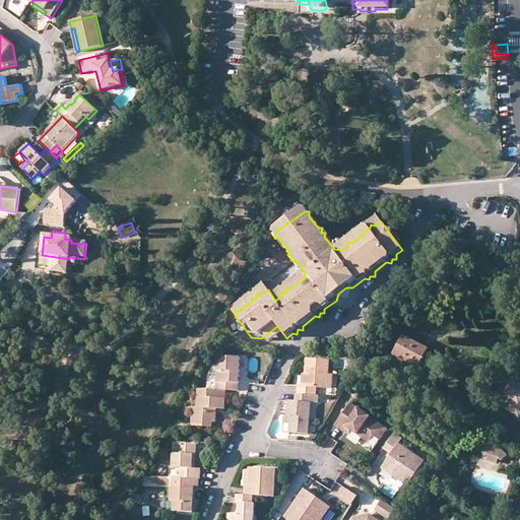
[(397,286),(392,283),(388,291),(393,294),(397,286)]
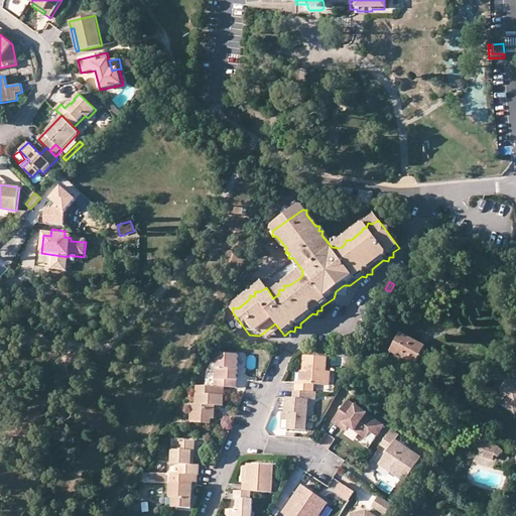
[(336,291),(334,298),(348,299),(350,285),(344,285),(336,291)]
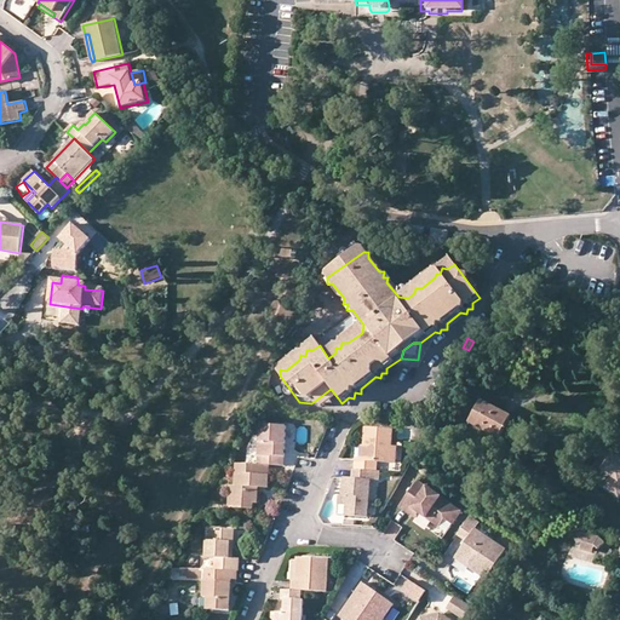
[(331,389),(315,401),(323,412),(339,400),(331,389)]
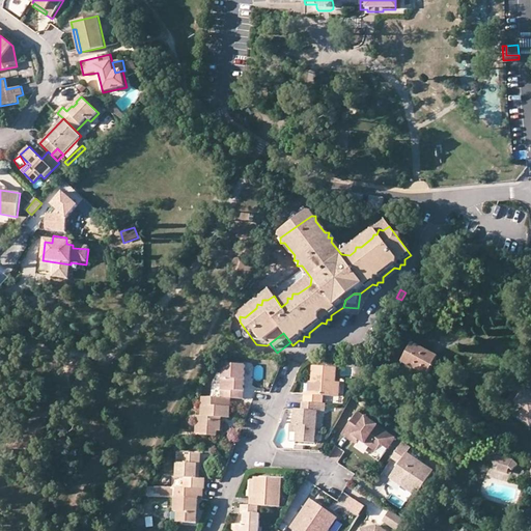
[(438,356),(412,342),(402,362),(427,375),(438,356)]
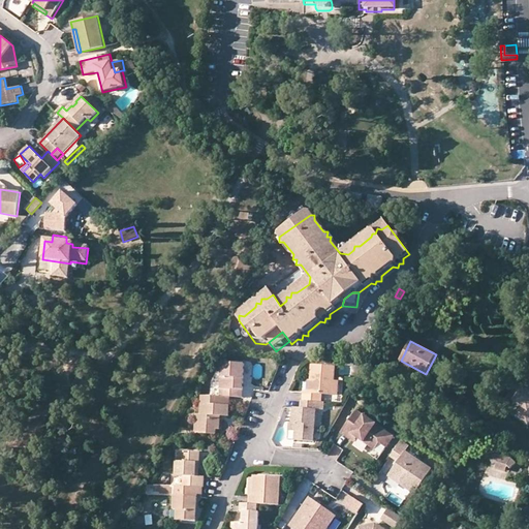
[(219,397),(229,397),(243,398),(244,364),(221,363),(219,397)]
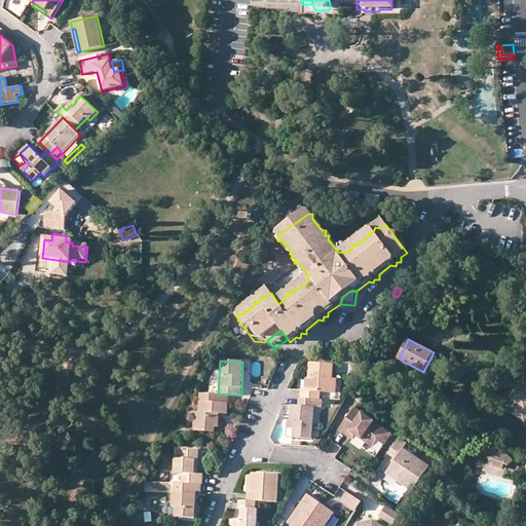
[(314,400),(321,400),(321,391),(331,392),(333,378),(334,364),(310,362),(309,377),(308,388),(305,388),(301,388),(301,399),(314,400)]
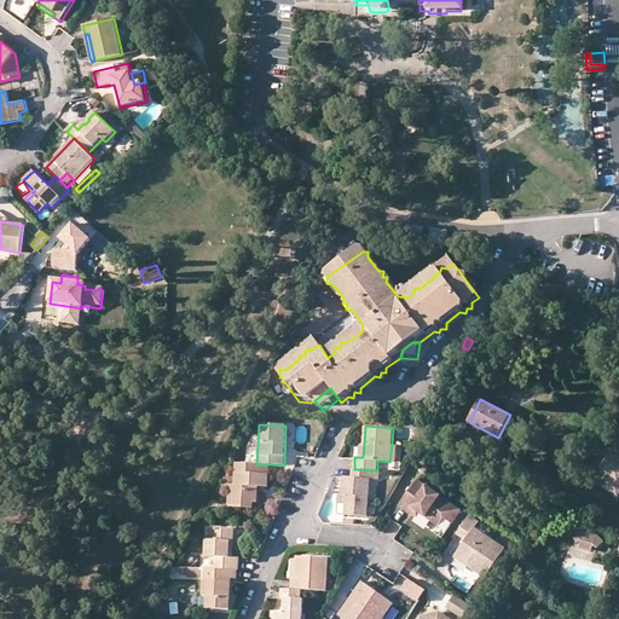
[(606,485),(618,495),(618,493),(618,445),(603,468),(613,475),(606,485)]
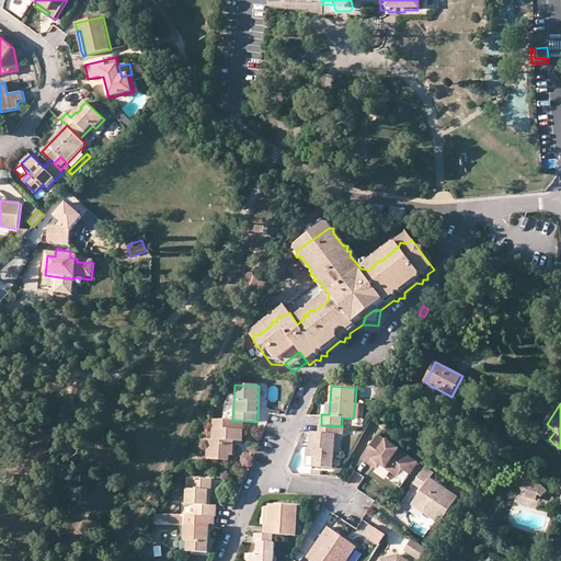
[(213,446),(212,460),(229,460),(229,456),(230,441),(235,441),(242,441),(243,421),(232,421),(214,420),(213,438),(207,438),(207,446),(213,446)]
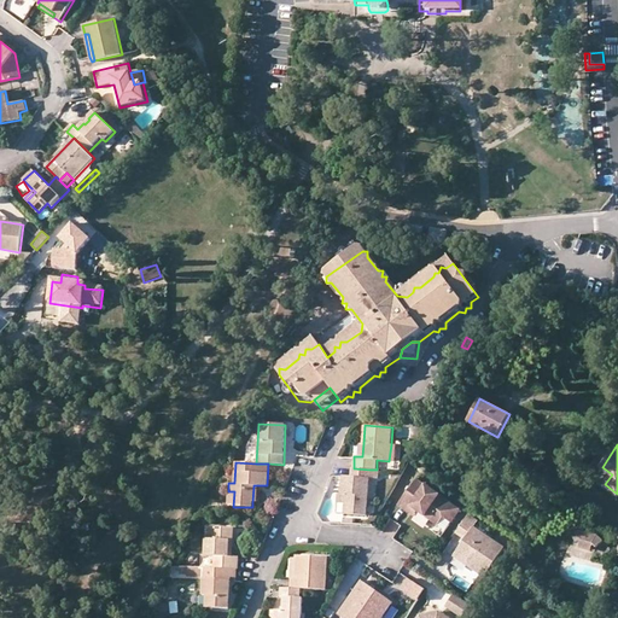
[(369,478),(369,470),(354,468),(351,468),(351,476),(342,476),(340,494),(345,495),(344,514),(367,514),(369,478)]
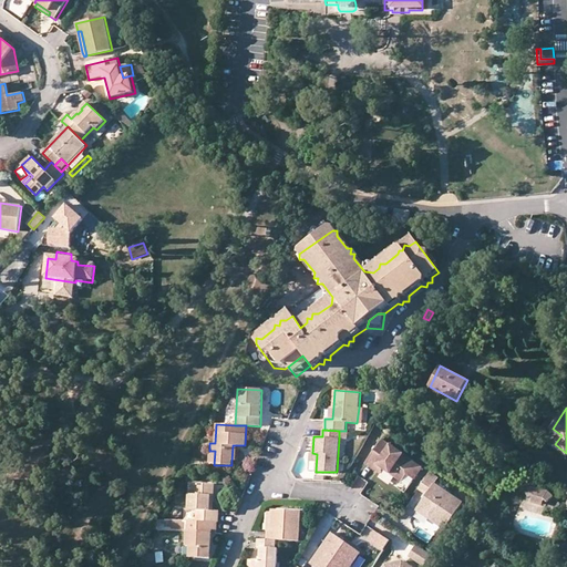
[(381,439),(377,445),(385,451),(390,445),(381,439)]
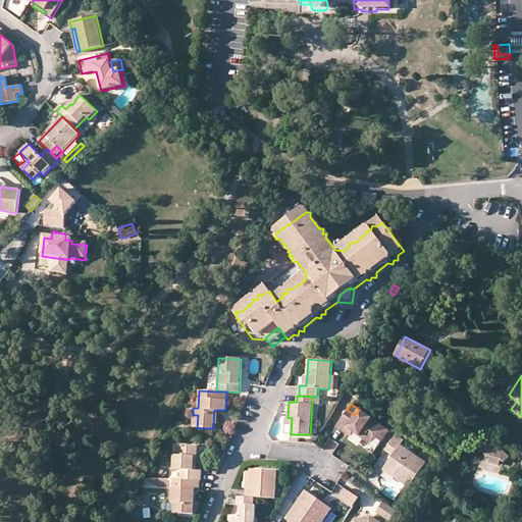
[(347,410),(335,426),(344,432),(346,430),(351,433),(353,431),(370,444),(374,437),(381,441),(388,430),(359,410),(355,415),(347,410)]
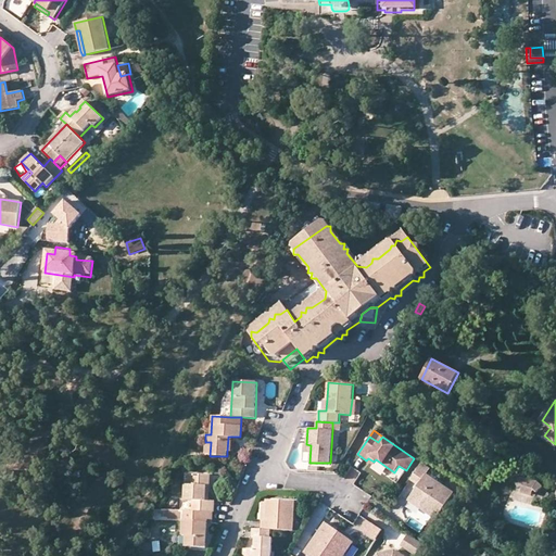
[(514,447),(522,454),(528,445),(519,439),(514,447)]
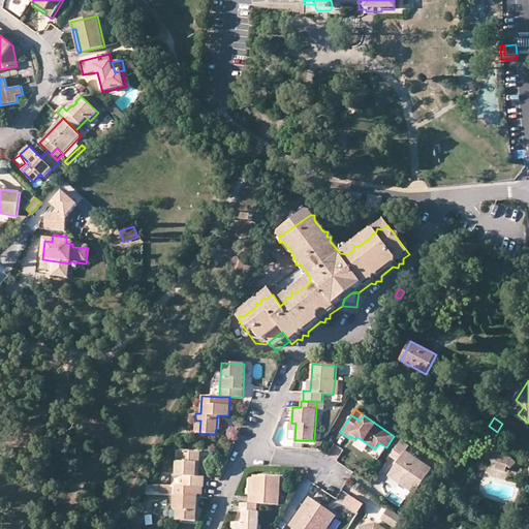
[(400,441),(391,455),(399,460),(393,469),(404,476),(400,483),(416,493),(432,469),(405,452),(408,446),(400,441)]
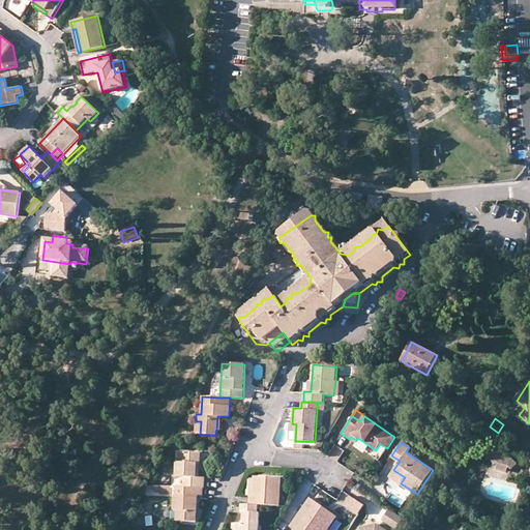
[(337,460),(341,448),(333,446),(330,457),(337,460)]
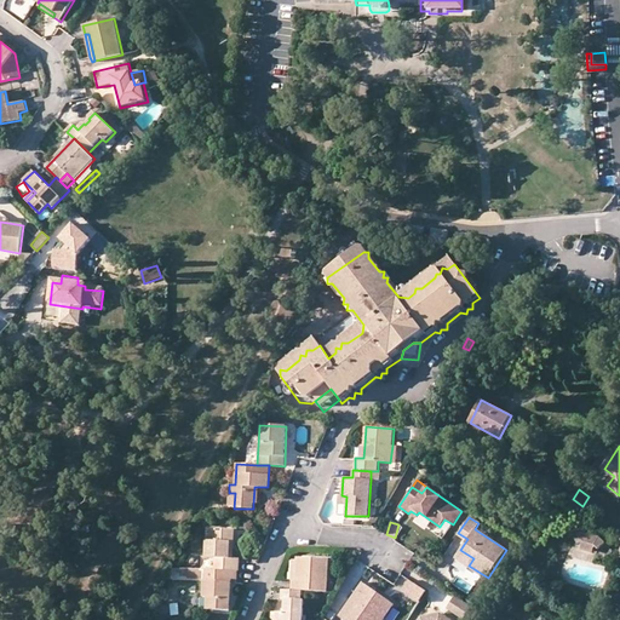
[(229,541),(235,541),(235,529),(208,528),(206,557),(216,557),(214,569),(237,570),(239,570),(240,558),(234,558),(229,558),(229,541)]
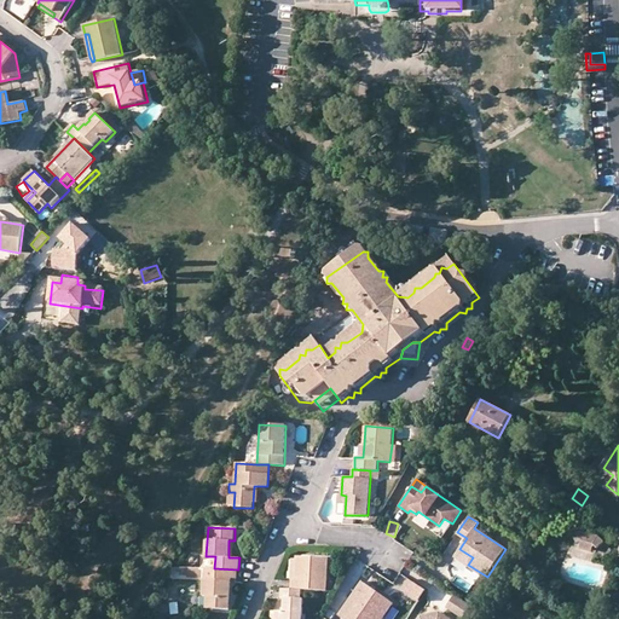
[(583,542),(594,544),(597,549),(605,544),(597,537),(584,532),(574,536),(577,543),(583,542)]
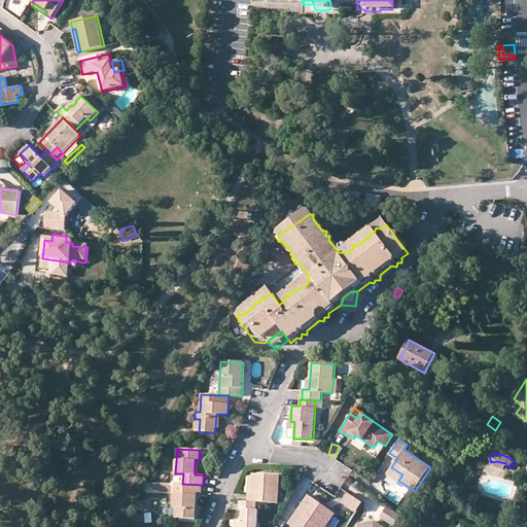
[(387,473),(398,481),(402,475),(391,467),(387,473)]
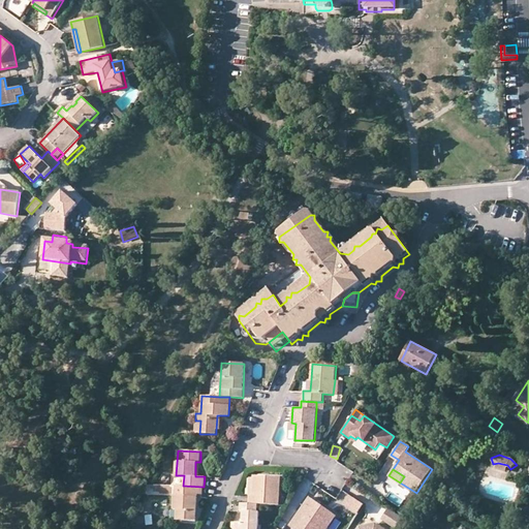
[(252,495),(249,494),(248,503),(257,503),(279,504),(280,476),(253,475),(253,477),(252,495)]
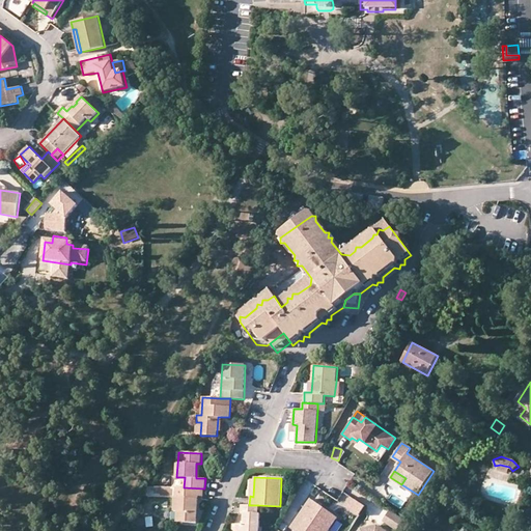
[(175,487),(175,490),(175,511),(178,511),(178,523),(198,523),(199,496),(203,496),(203,488),(184,487),(175,487)]
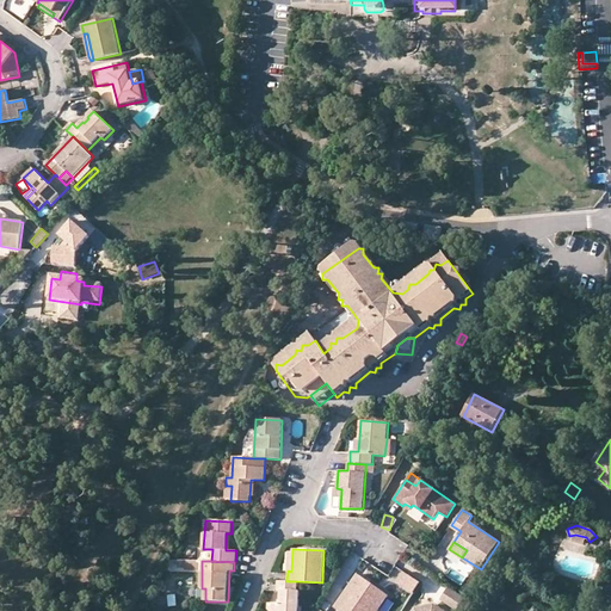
[(397,581),(414,593),(420,582),(403,572),(397,581)]
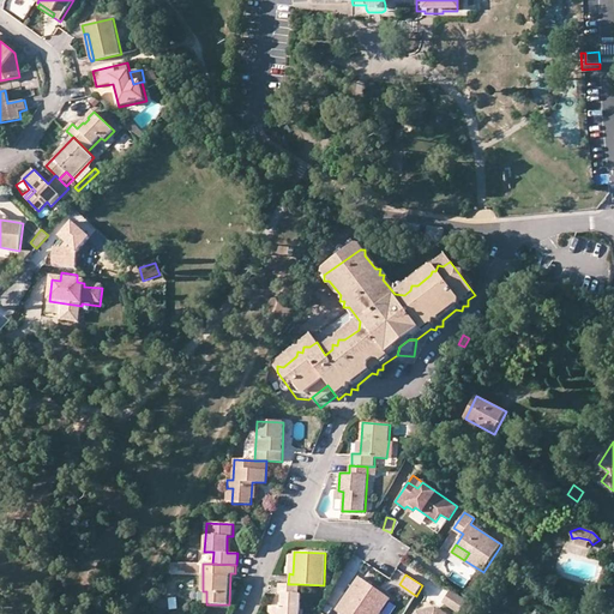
[(380,613),(391,597),(360,577),(337,612),(339,613),(380,613)]
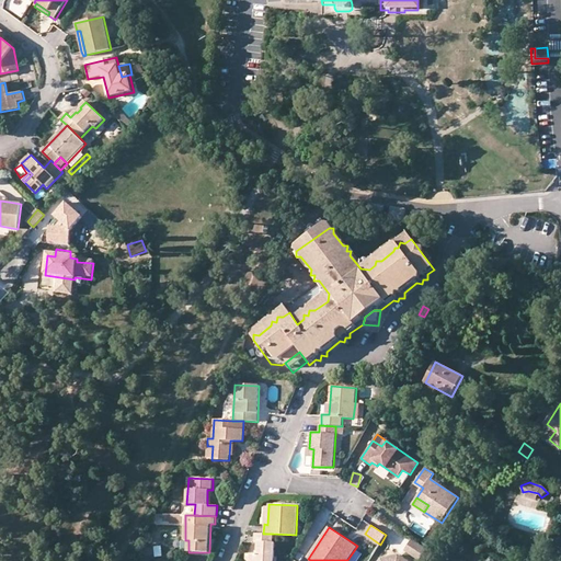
[(250,553),(250,560),(274,560),(275,542),(273,542),(273,534),(263,534),(254,534),(254,541),(259,542),(258,553),(250,553)]
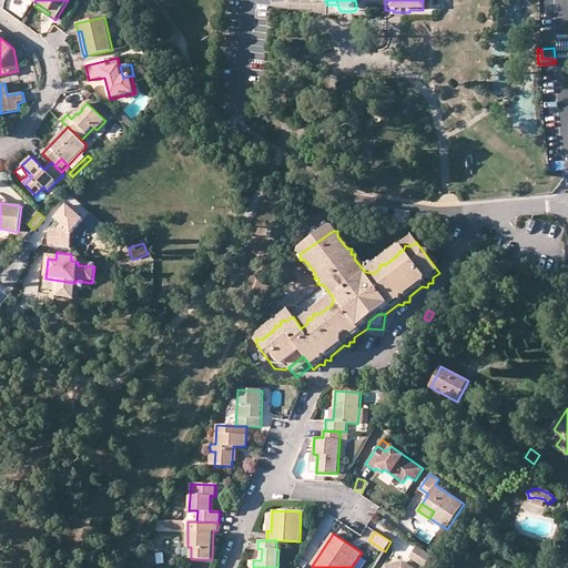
[(427,563),(433,556),(418,547),(412,557),(425,567),(427,563)]
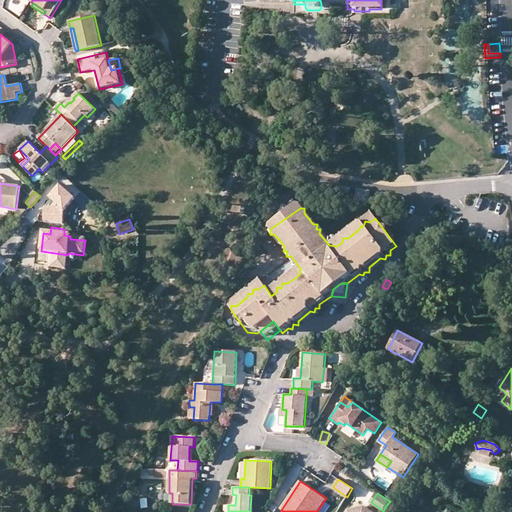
[(396,505),(390,501),(385,507),(391,511),(396,505)]
